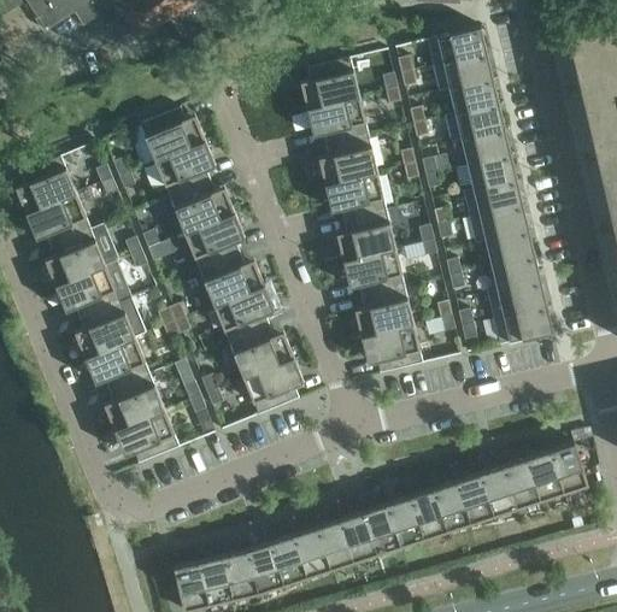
[(139,40),(171,18),(158,0),(0,0),(0,4),(7,16),(27,4),(46,34),(47,33),(74,15),(83,28),(111,10),(111,9),(117,5),(118,9),(139,40)]
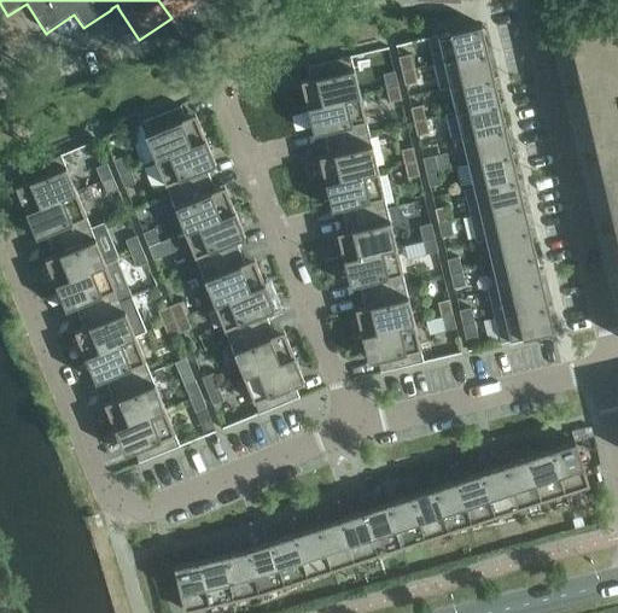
[(617,24),(569,36),(569,39),(575,38),(617,222),(617,24)]
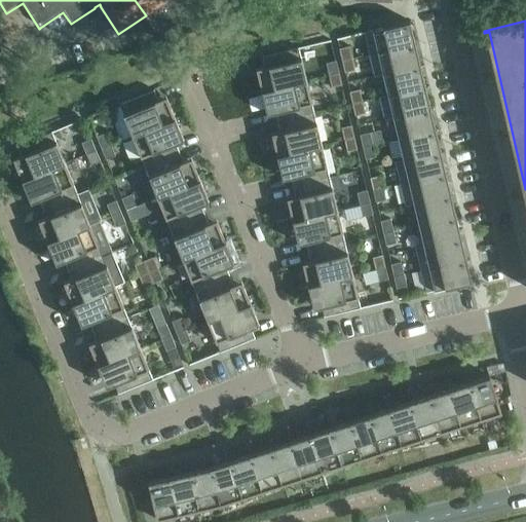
[(410,25),(364,35),(369,58),(415,47),(410,25)]
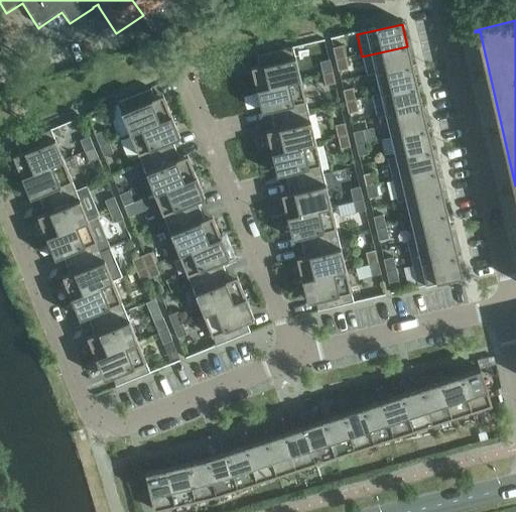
[(407,46),(362,56),(367,78),(412,68),(407,46)]
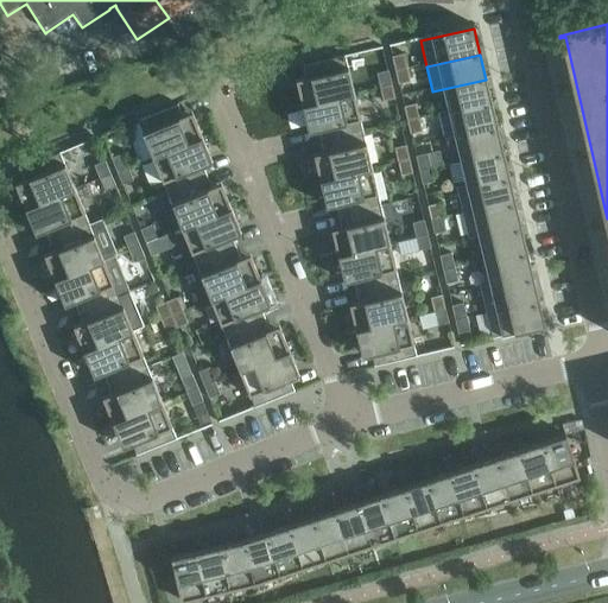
[(407,71),(404,57),(392,61),(396,75),(407,71)]
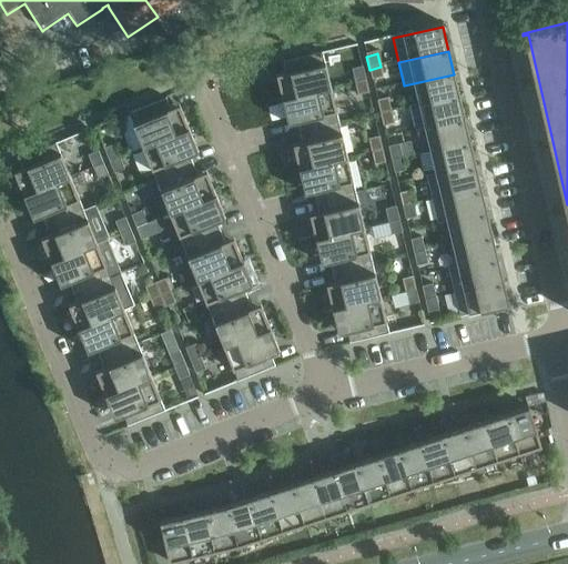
[(322,56),(283,64),(285,76),(276,78),(283,102),(331,91),(322,56)]
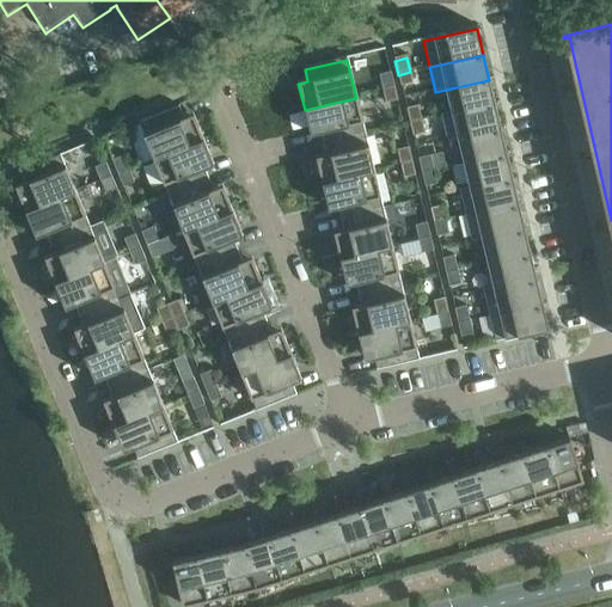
[(412,86),(410,72),(398,75),(402,89),(412,86)]
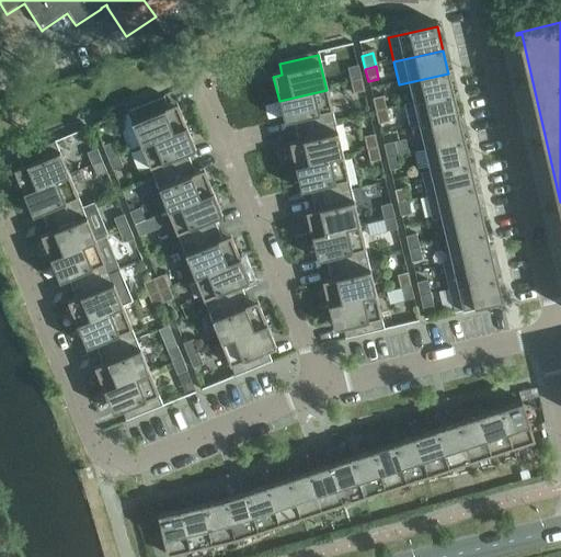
[(358,69),(347,71),(351,84),(362,81),(358,69)]
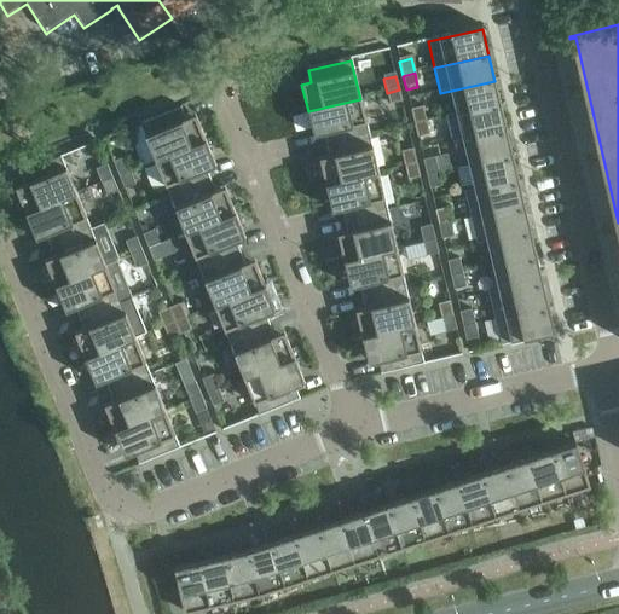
[(495,81),(440,93),(440,94),(450,92),(456,116),(446,119),(501,106),(495,81)]
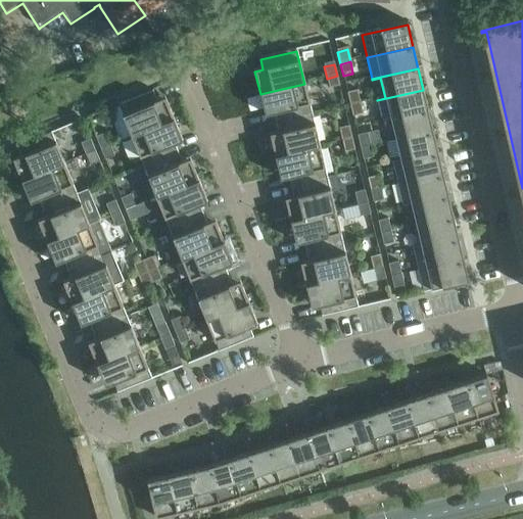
[(340,88),(337,76),(327,79),(330,90),(340,88)]
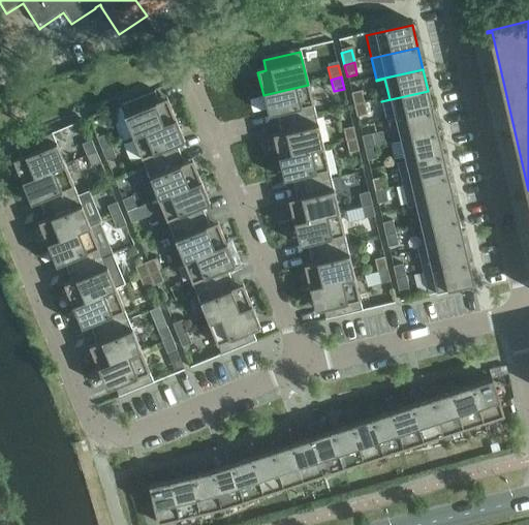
[(316,118),(308,85),(263,95),(269,118),(277,116),(279,126),(316,118)]
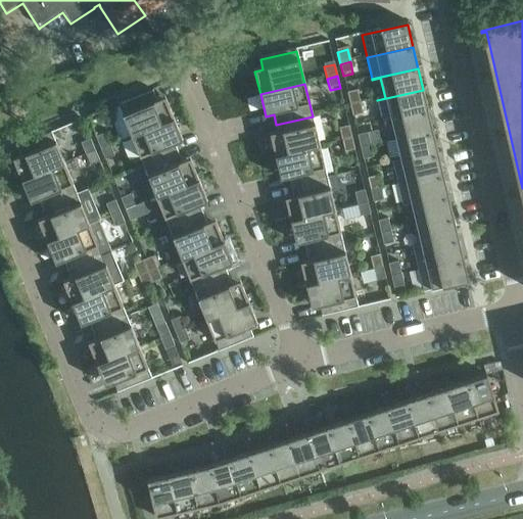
[(423,90),(377,100),(382,122),(428,111),(423,90)]
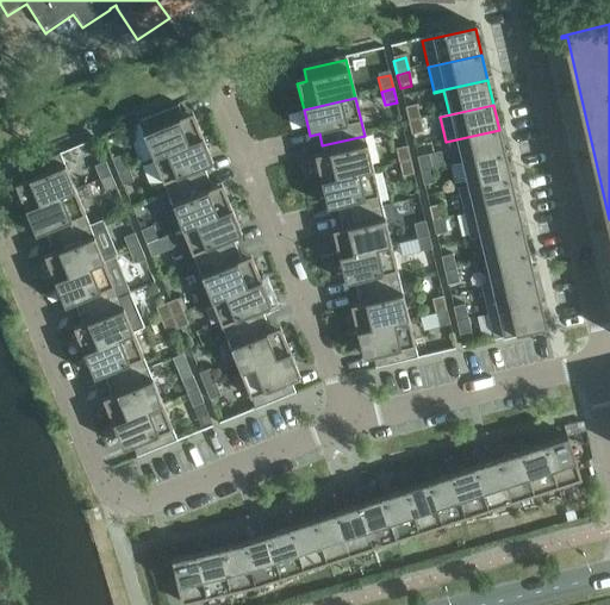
[(421,122),(417,107),(405,111),(409,125),(421,122)]
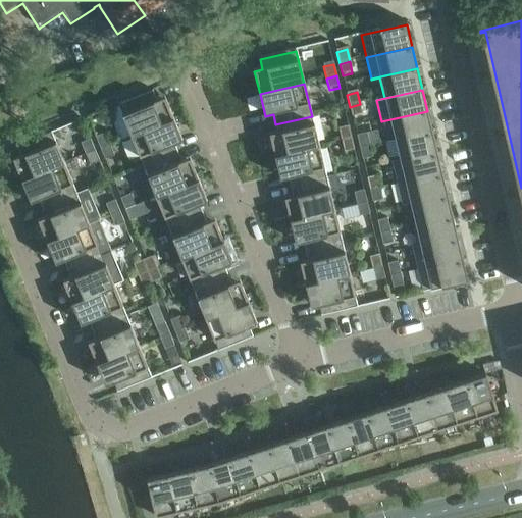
[(157,103),(153,93),(118,107),(131,138),(173,121),(164,100),(157,103)]
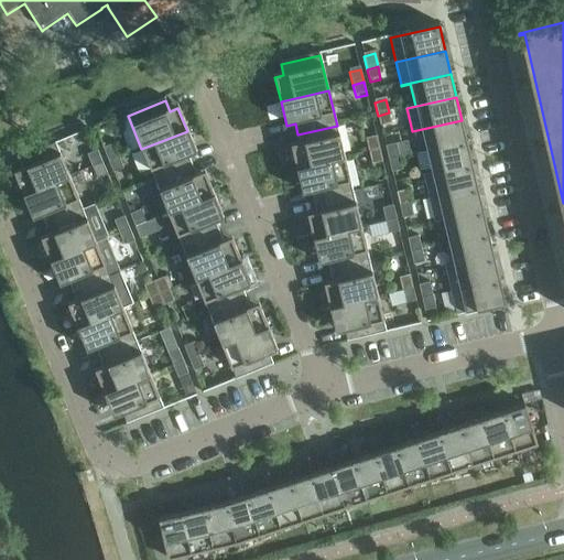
[(391,126),(389,112),(378,116),(381,128),(391,126)]
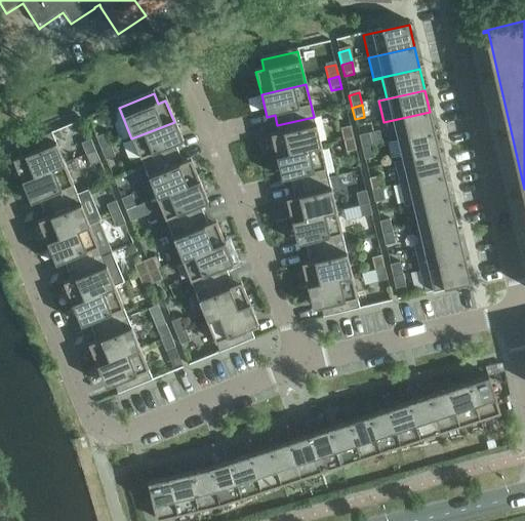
[(430,112),(384,122),(384,123),(392,121),(397,142),(435,133),(430,112)]
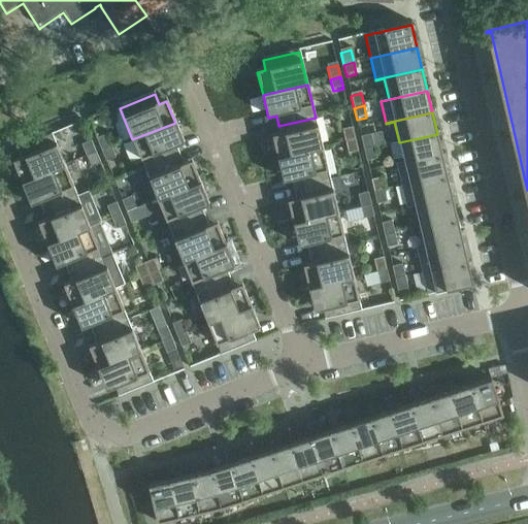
[(316,118),(278,126),(282,136),(273,137),(274,143),(278,160),(323,150),(316,118)]
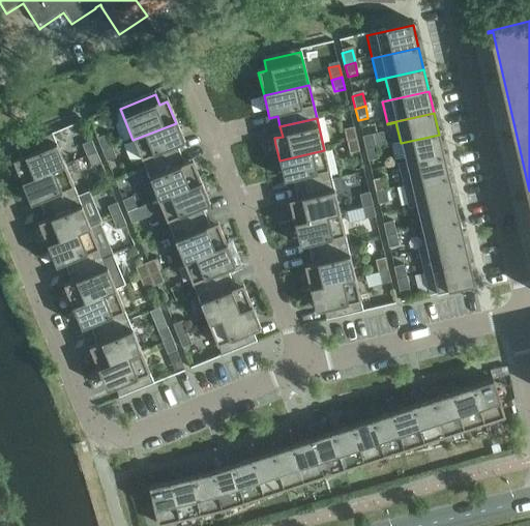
[(184,144),(176,123),(133,140),(146,171),(180,157),(177,148),(184,144)]
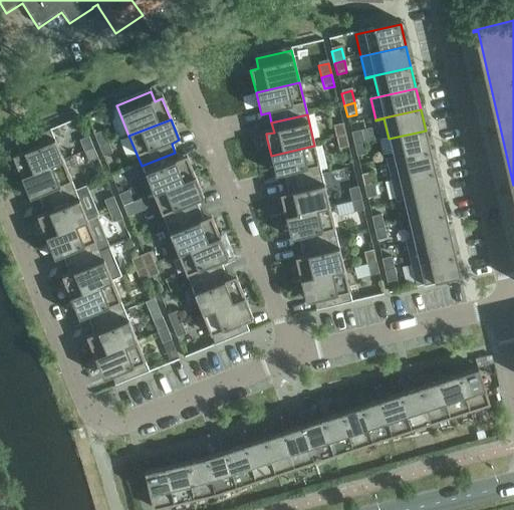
[(343,126),(333,129),(336,141),(346,138),(343,126)]
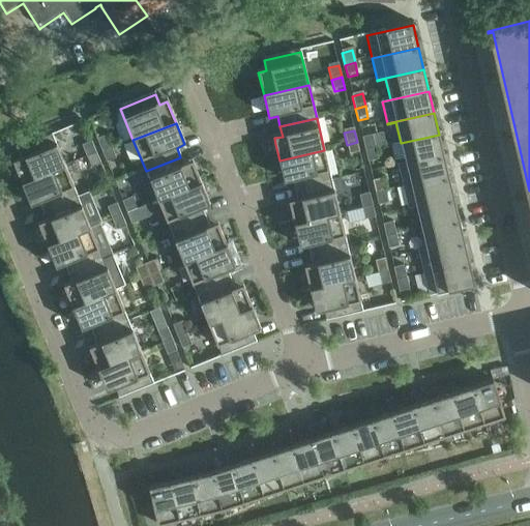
[(439,135),(401,143),(406,165),(398,167),(444,156),(439,135)]
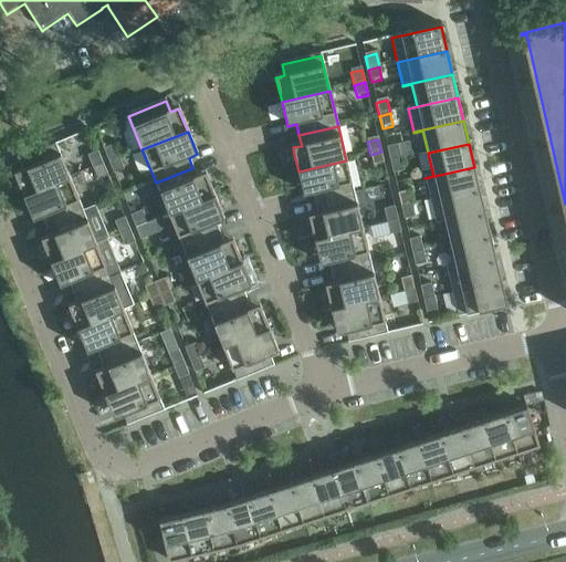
[(56,145),(19,160),(23,172),(14,175),(24,198),(70,179),(56,145)]
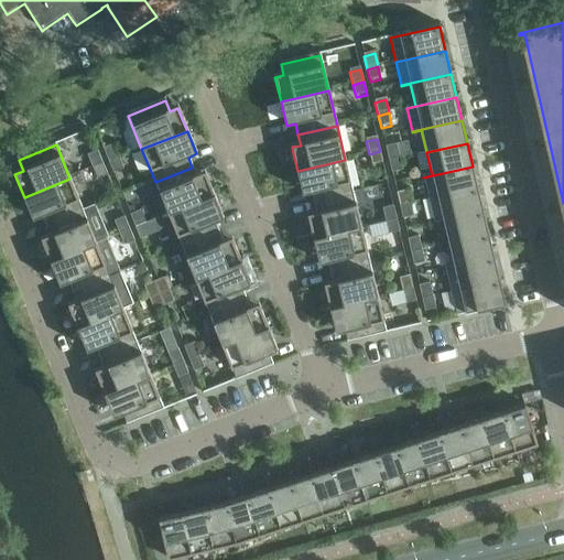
[(114,147),(104,151),(108,163),(119,159),(114,147)]
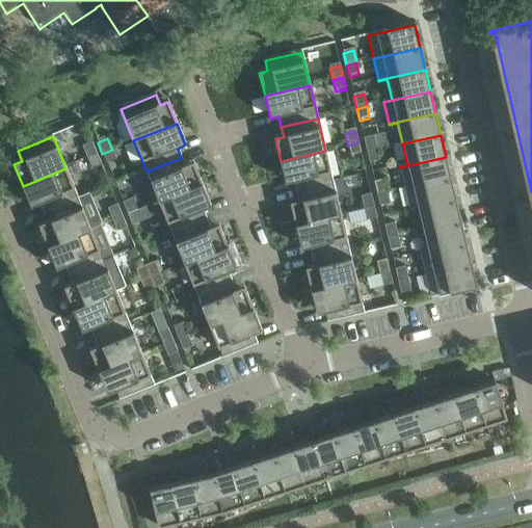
[(374,138),(364,140),(367,153),(377,150),(374,138)]
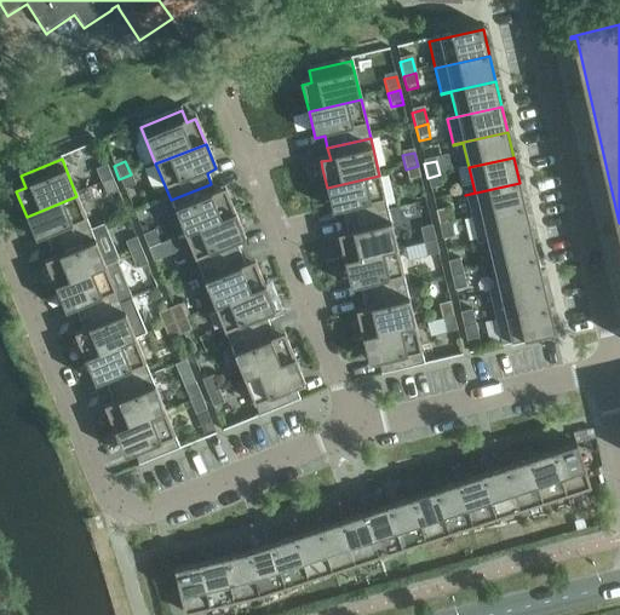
[(422,180),(418,166),(406,170),(409,183),(422,180)]
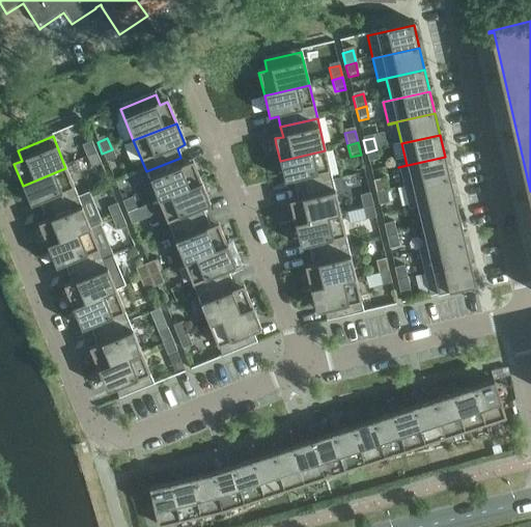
[(92,144),(82,147),(87,160),(96,156),(92,144)]
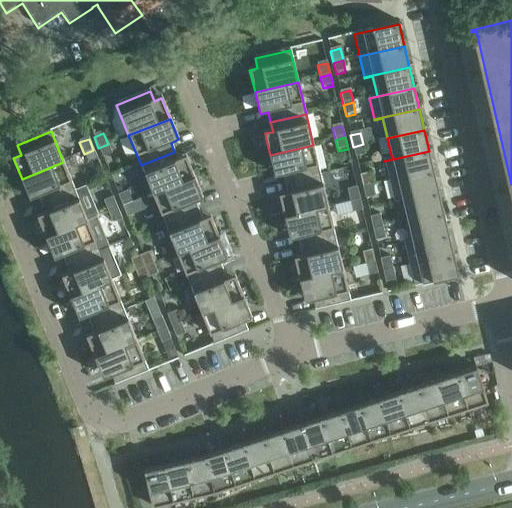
[(112,155),(108,144),(98,148),(103,159),(112,155)]
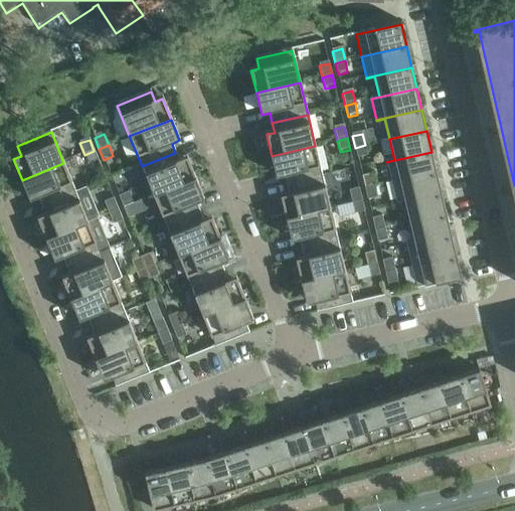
[(367,157),(365,145),(355,148),(358,159),(367,157)]
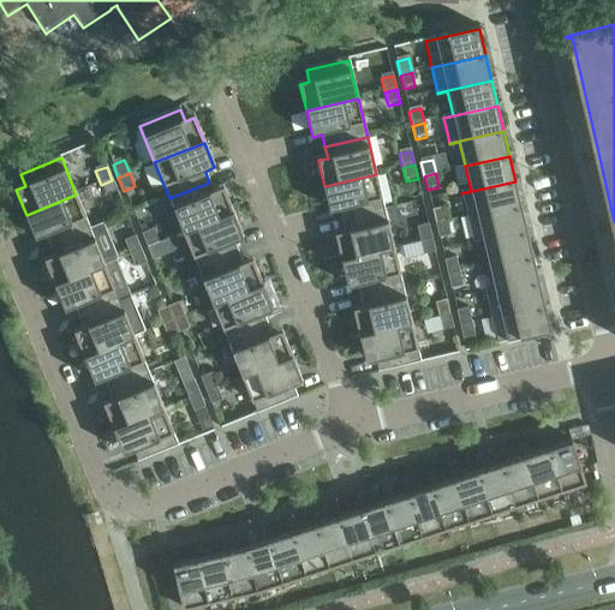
[(386,211),(376,174),(324,186),(330,213),(340,210),(342,222),(386,211)]
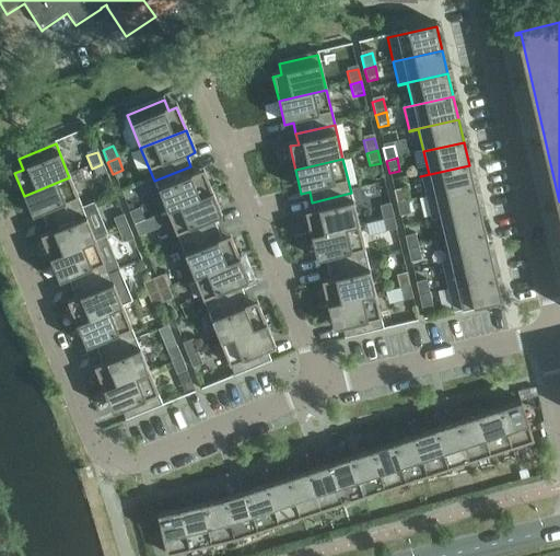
[(107,176),(102,164),(92,169),(96,181),(107,176)]
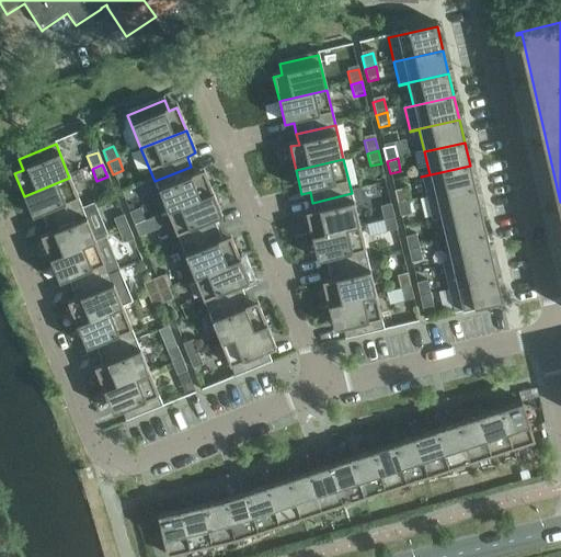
[(470,166),(421,177),(426,200),(476,189),(470,166)]
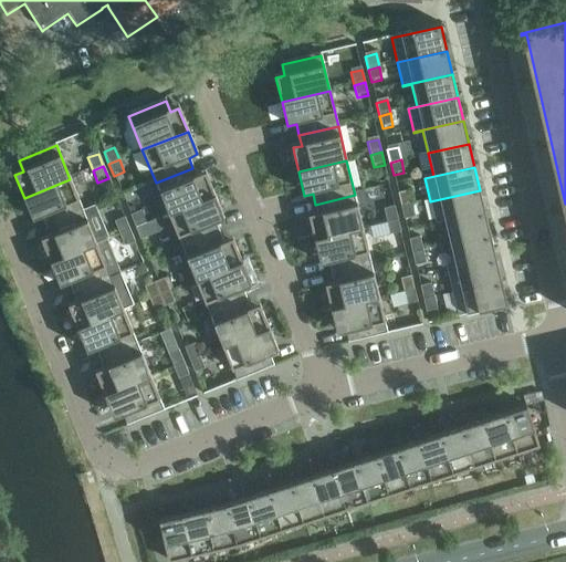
[(197,178),(192,168),(156,183),(169,216),(215,198),(206,175),(197,178)]
